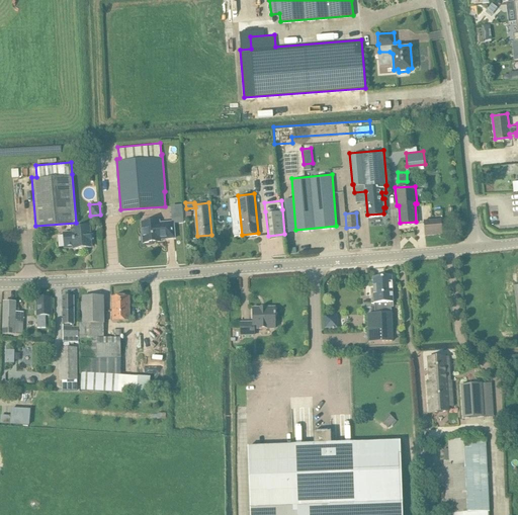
[(425,234),(442,232),(441,217),(423,219),(425,234)]
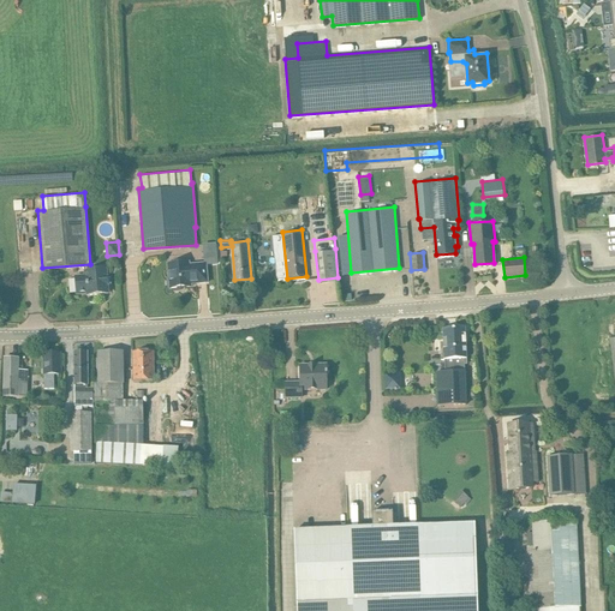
[(189,259),(168,261),(169,286),(191,283),(190,281),(208,279),(206,261),(189,262),(189,259)]
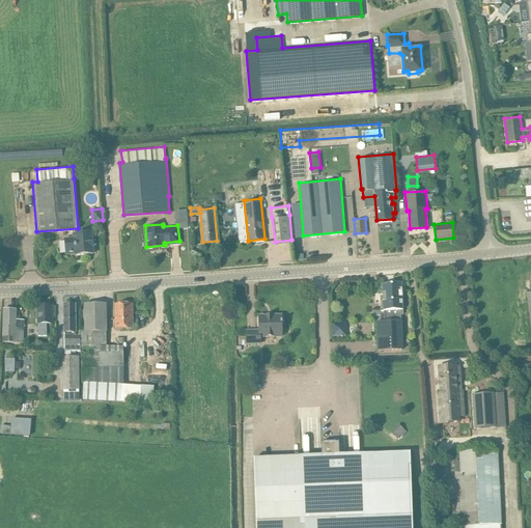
[(74,235),(64,237),(66,251),(75,250),(76,253),(93,251),(91,230),(74,231),(74,235)]
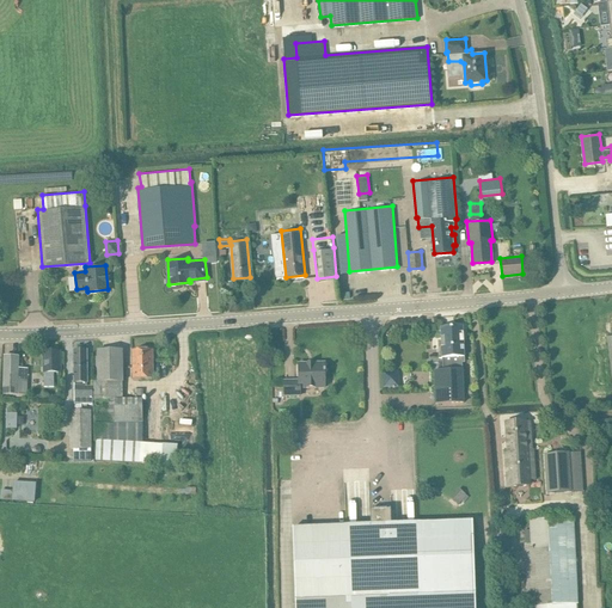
[(465,400),(464,367),(463,367),(461,358),(465,358),(463,324),(440,325),(441,338),(439,338),(439,355),(442,355),(442,367),(433,367),(434,401),(465,400)]
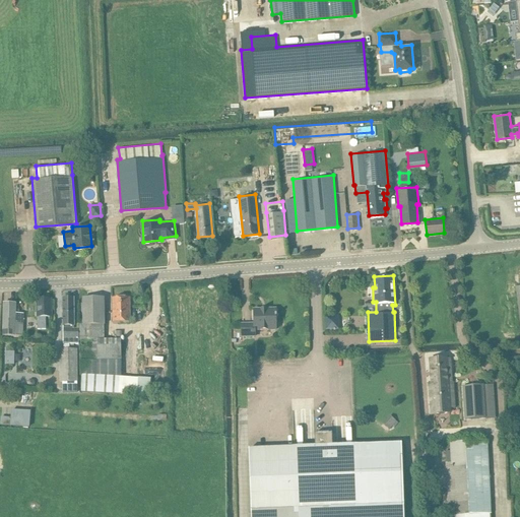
[(82,310),(82,322),(79,322),(79,338),(85,338),(85,351),(79,351),(79,359),(81,359),(80,389),(150,392),(151,376),(121,375),(121,336),(105,336),(105,322),(105,295),(82,296),(82,302),(81,302),(81,311),(82,310)]
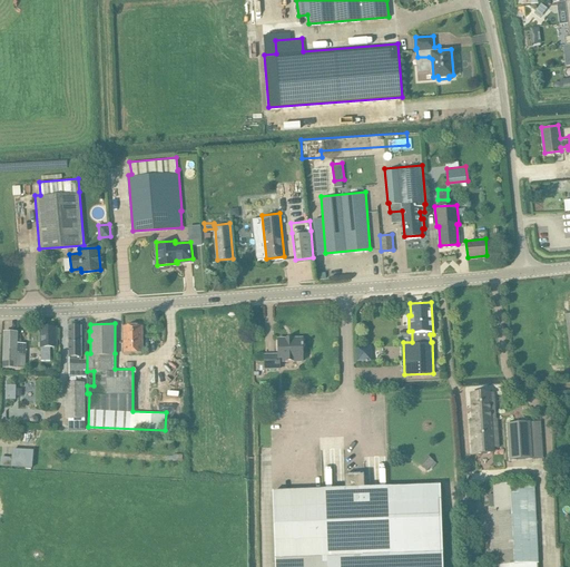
[(141,323),(124,324),(124,351),(141,350),(141,323)]
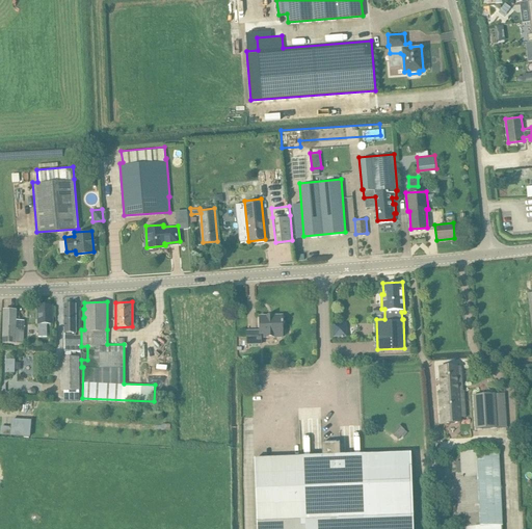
[(37,302),(37,321),(37,334),(47,334),(47,321),(53,321),(53,302),(37,302)]
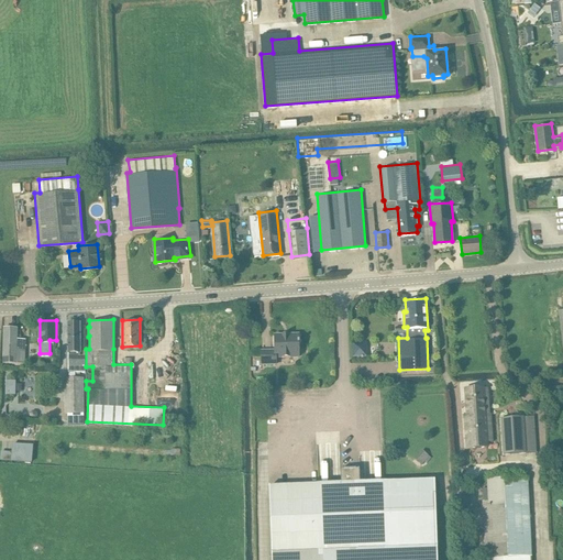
[(68,350),(69,370),(85,370),(85,353),(79,353),(79,350),(80,350),(79,320),(68,321),(68,350)]
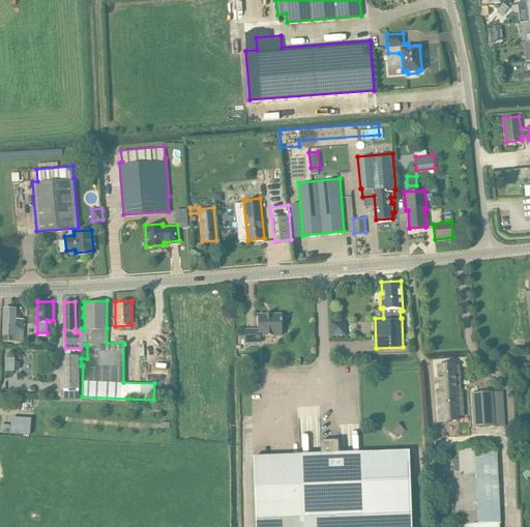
[(3,306),(2,340),(24,340),(24,327),(16,327),(17,306),(3,306)]
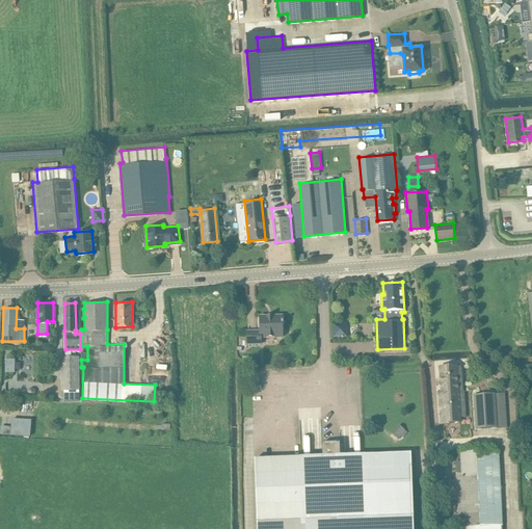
[(261,343),(261,335),(283,335),(282,313),(260,314),(260,328),(245,328),(246,343),(261,343)]
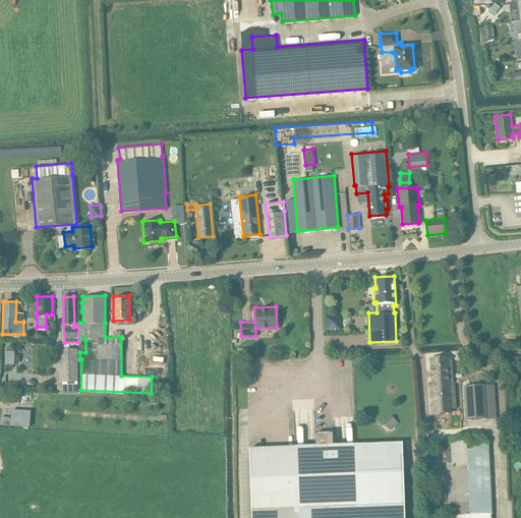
[(74,380),(78,380),(78,347),(60,347),(59,380),(64,381),(63,391),(74,391),(74,380)]
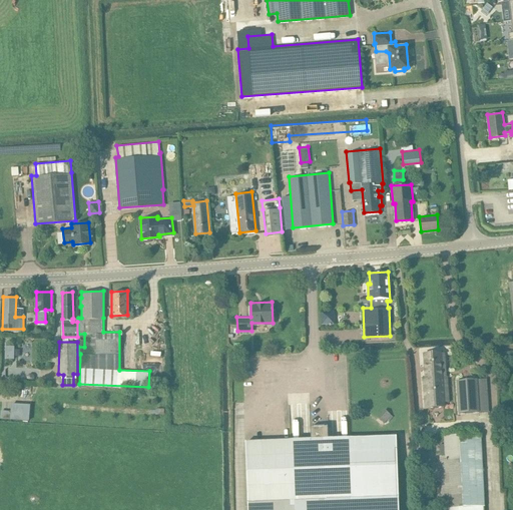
[(13,357),(13,344),(4,344),(4,356),(13,357)]
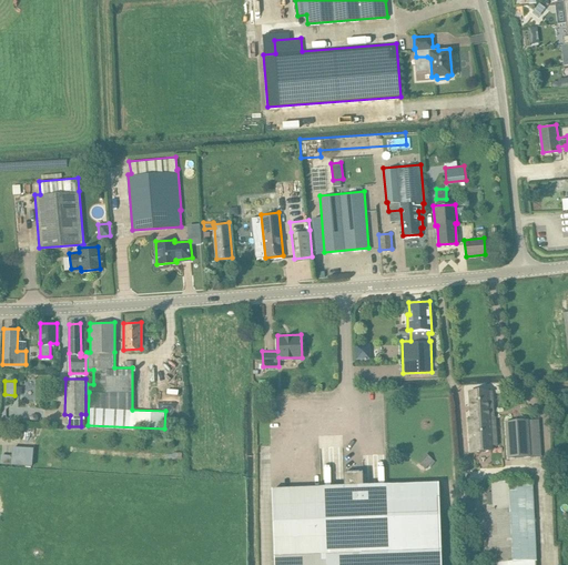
[(494,415),(493,399),(493,389),(488,389),(469,390),(473,451),(493,450),(493,443),(497,443),(495,415),(494,415)]
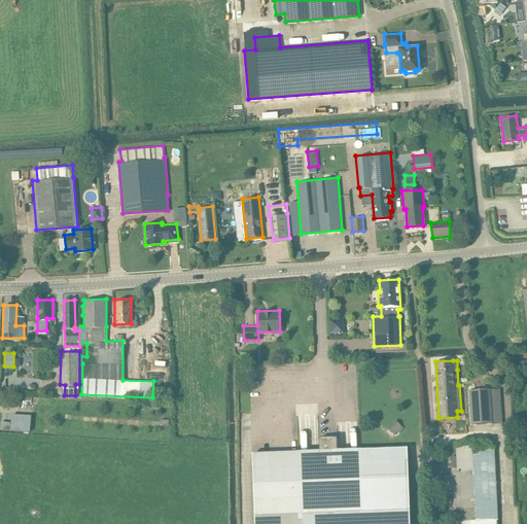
[(490,388),(468,389),(470,422),(492,421),(490,388)]
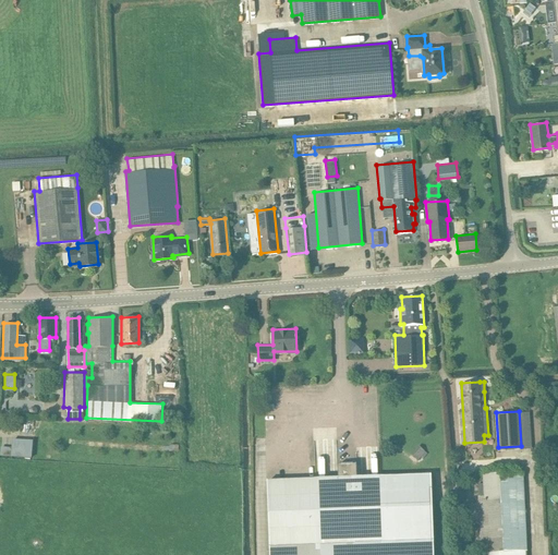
[(11,455),(31,456),(32,438),(12,437),(11,455)]
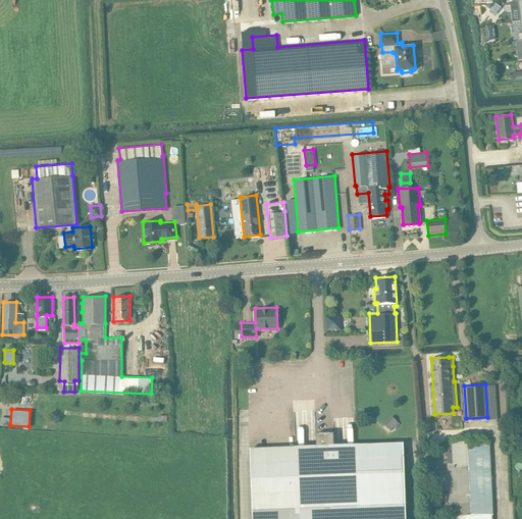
[(392,415),(383,423),(390,428),(395,424),(397,426),(400,422),(392,415)]
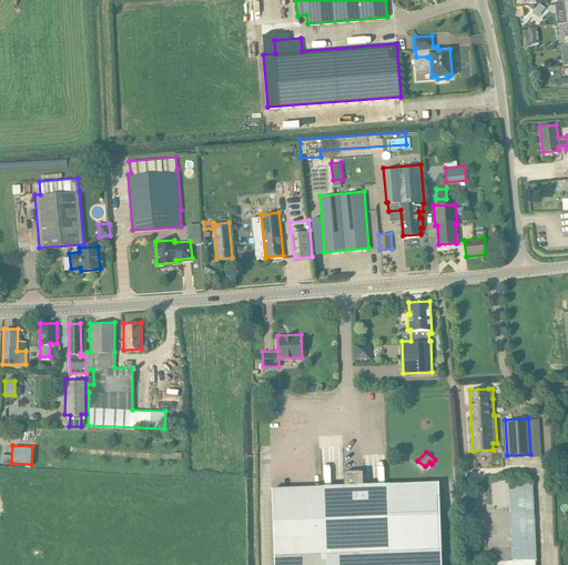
[(364,496),(363,471),(344,471),(344,485),(272,487),(274,564),(440,564),(438,481),(386,483),(387,495),(364,496)]
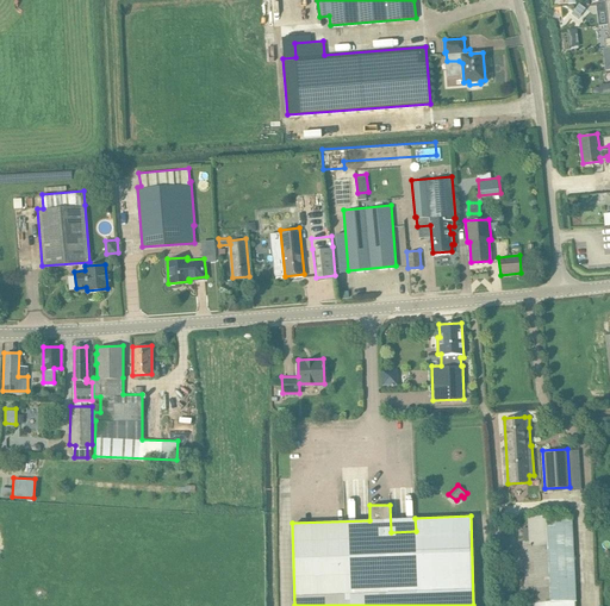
[(576,605),(577,599),(572,513),(528,516),(528,539),(522,539),(526,601),(524,605),(576,605)]
